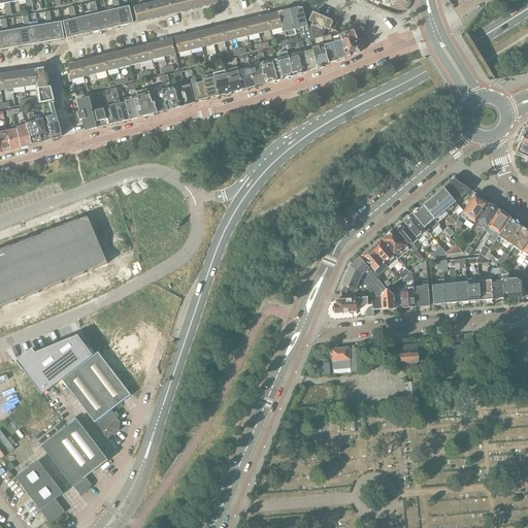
[(0,0),(0,4),(3,3),(4,9),(10,8),(9,3),(6,3),(5,0),(0,0)]
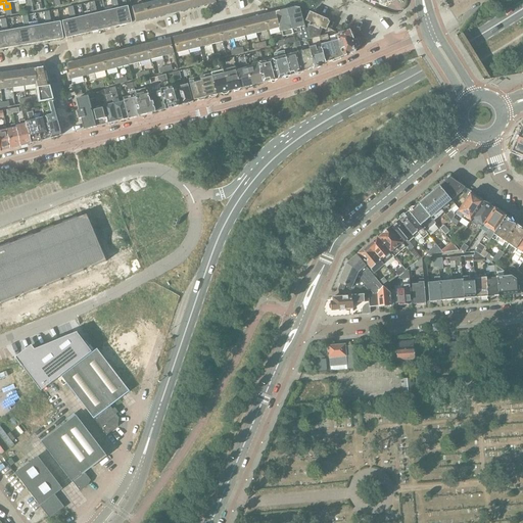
[(169,14),(164,0),(160,0),(154,2),(157,17),(169,14)]
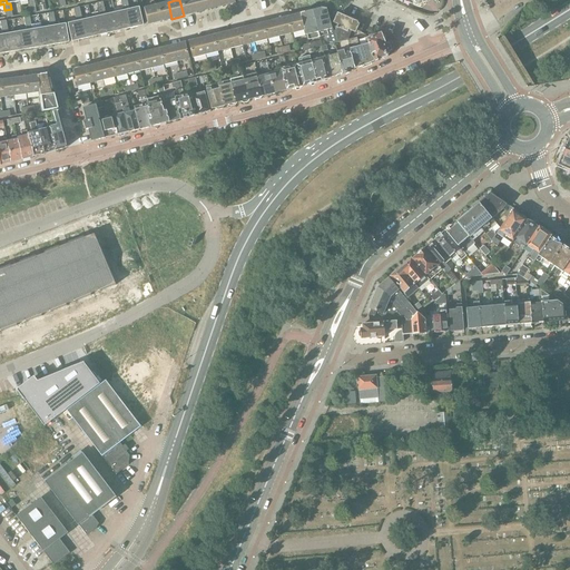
[(193,0),(179,0),(184,16),(197,12),(193,0)]
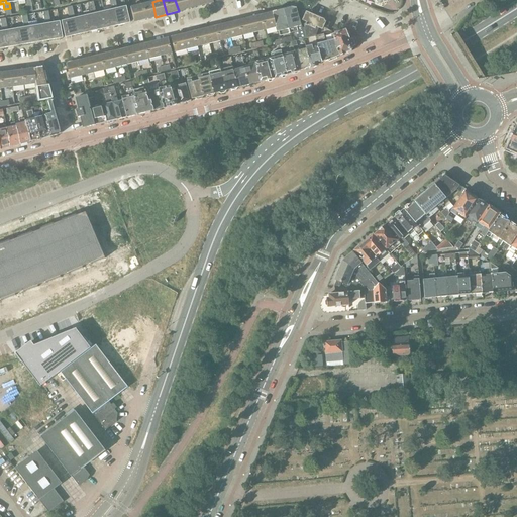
[(190,8),(187,0),(175,0),(179,11),(190,8)]
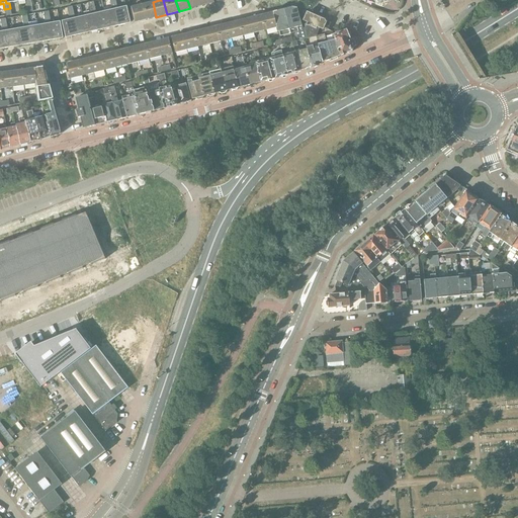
[(199,0),(187,0),(190,8),(201,5),(199,0)]
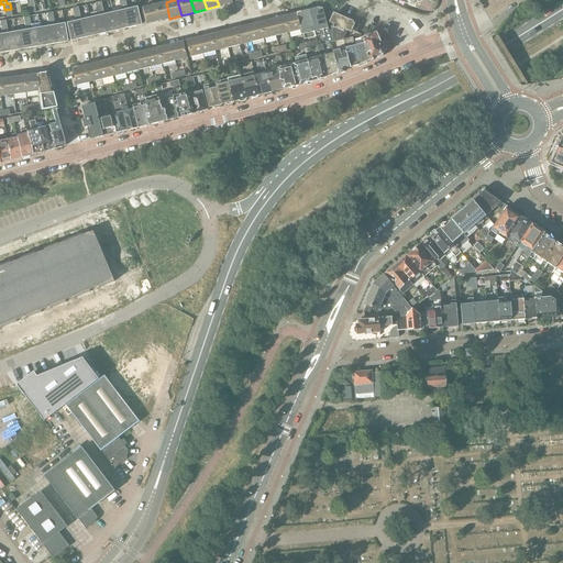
[(128,9),(127,2),(120,3),(122,10),(124,9),(129,28),(141,25),(136,7),(128,9)]
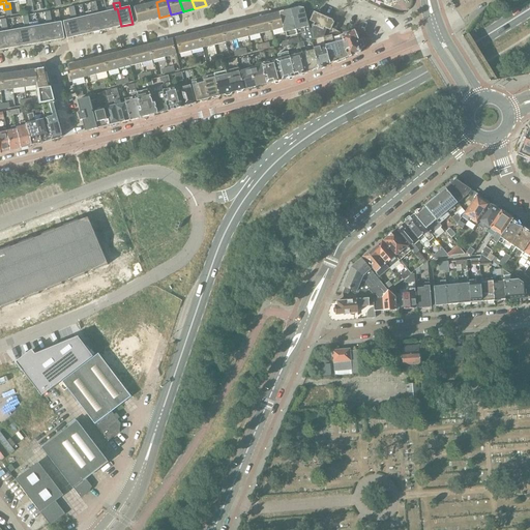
[(156,2),(144,5),(148,20),(159,18),(156,2)]
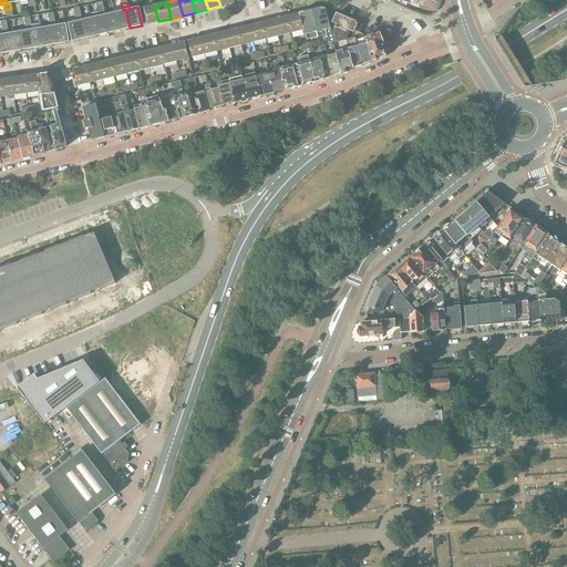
[(154,6),(142,8),(146,24),(158,21),(154,6)]
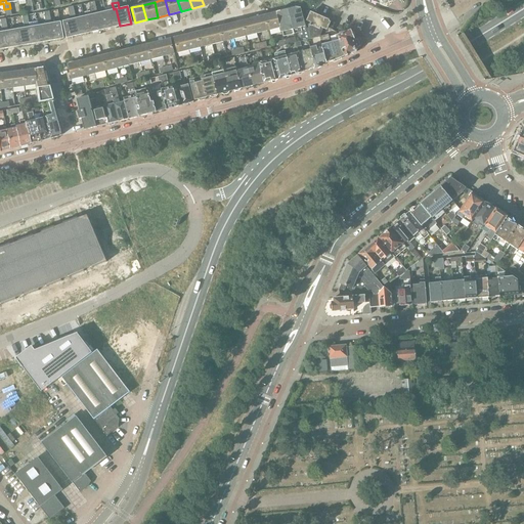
[(90,8),(91,14),(94,13),(98,31),(108,29),(105,11),(96,13),(95,7),(90,8)]
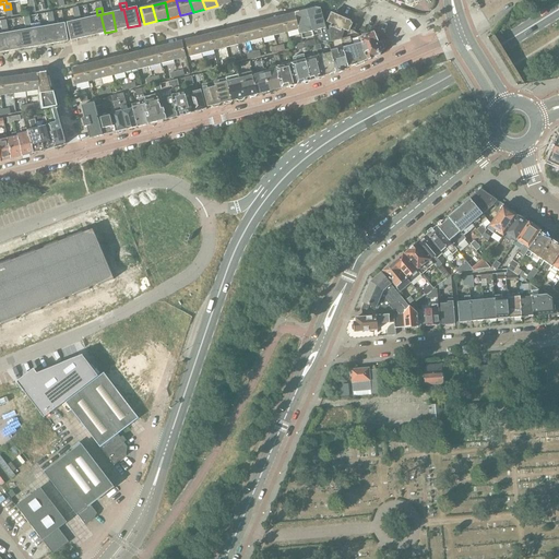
[(116,31),(121,30),(128,27),(123,9),(121,10),(113,12),(116,31)]
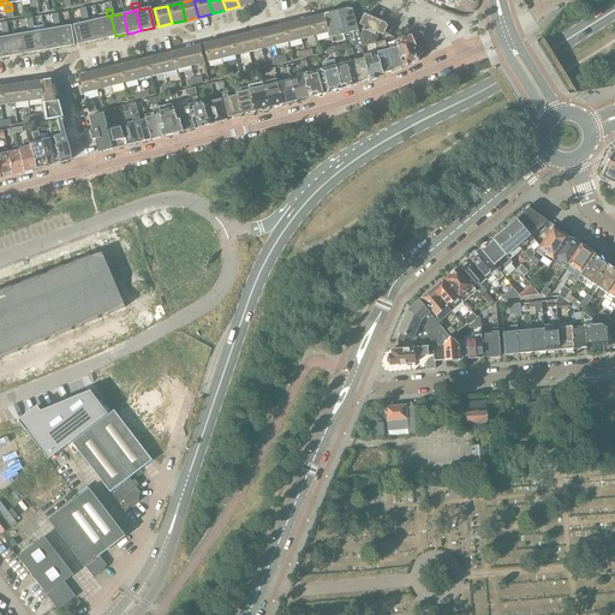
[(347,10),(338,12),(345,39),(354,36),(354,37),(360,36),(353,11),(347,10)]
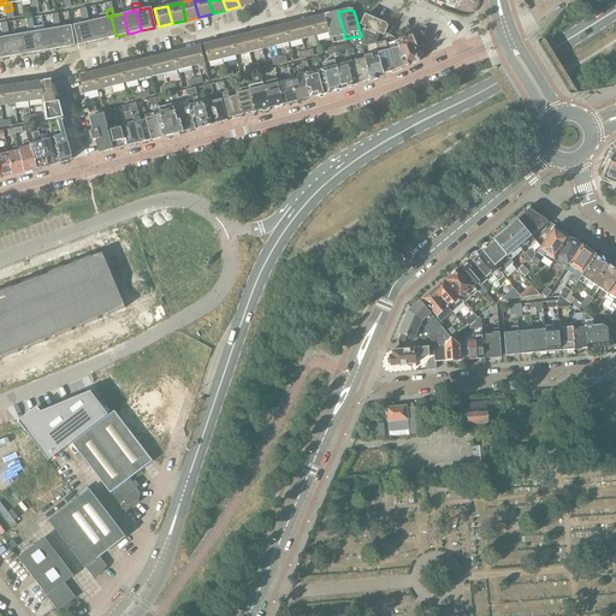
[(332,42),(345,39),(338,12),(325,16),(330,33),(332,42)]
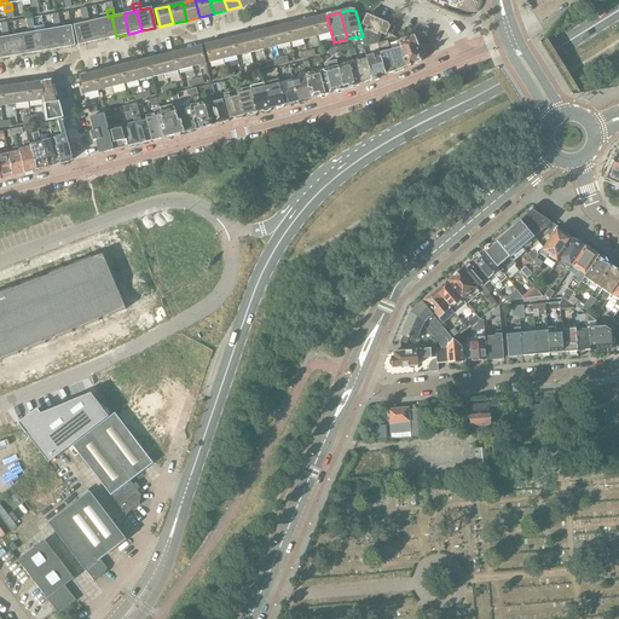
[(90,21),(87,13),(81,16),(82,22),(86,22),(91,42),(103,39),(99,19),(90,21)]
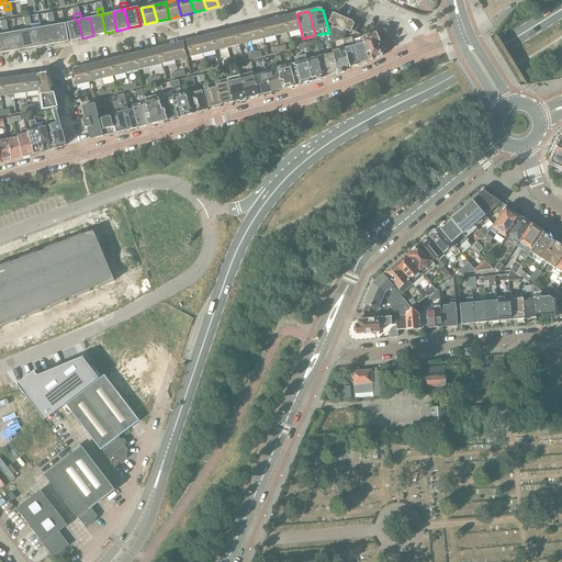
[(90,18),(93,35),(105,33),(101,14),(98,15),(90,18)]
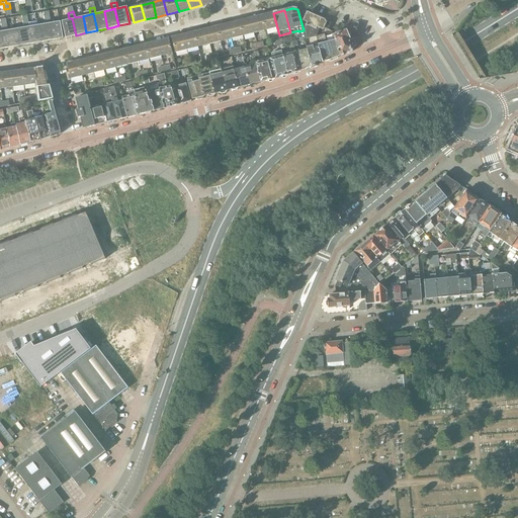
[(266,30),(277,27),(273,13),(262,15),(266,30)]
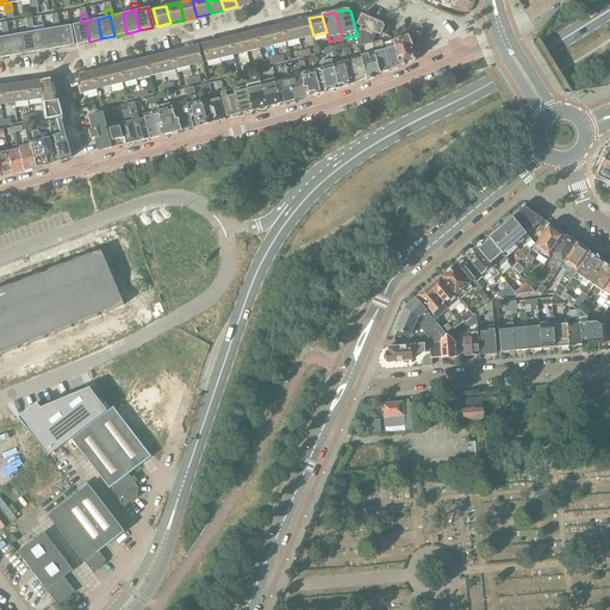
[(381,33),(386,36),(390,27),(362,16),(358,25),(362,27),(359,33),(361,45),(373,43),(377,33),(380,36),(381,33)]
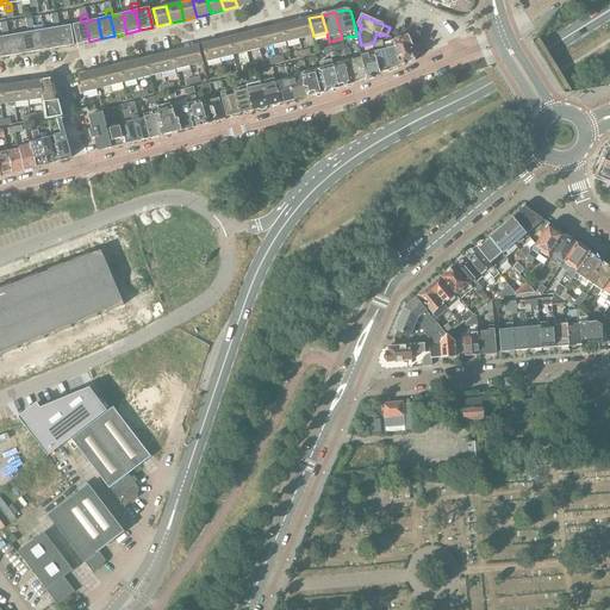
[(309,18),(296,22),(300,39),(313,36),(309,18)]
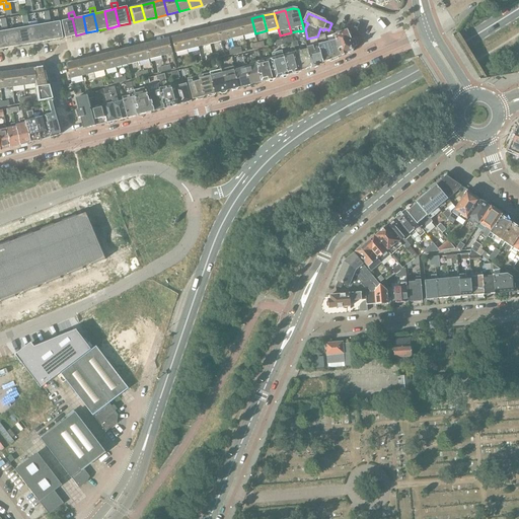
[(48,23),(51,41),(62,39),(59,21),(51,22),(50,17),(45,18),(46,23),(48,23)]
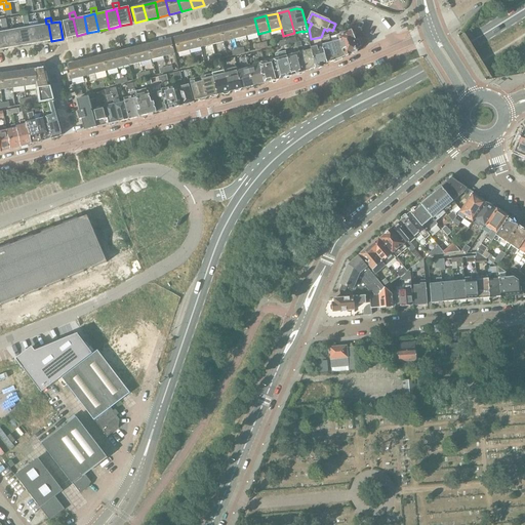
[(66,38),(77,36),(73,18),(70,18),(62,21),(66,38)]
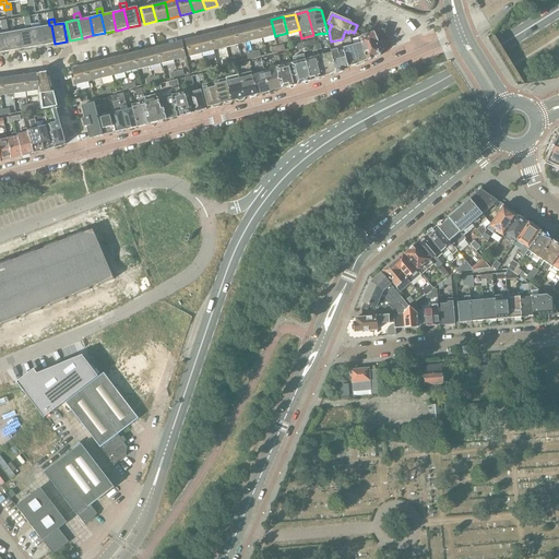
[(259,23),(262,39),(275,36),(271,20),(259,23)]
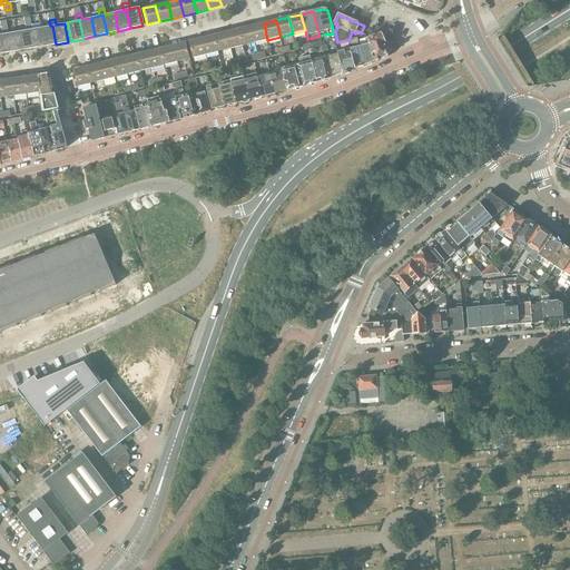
[(29,30),(32,48),(43,47),(41,28),(31,29),(31,22),(25,23),(26,30),(29,30)]
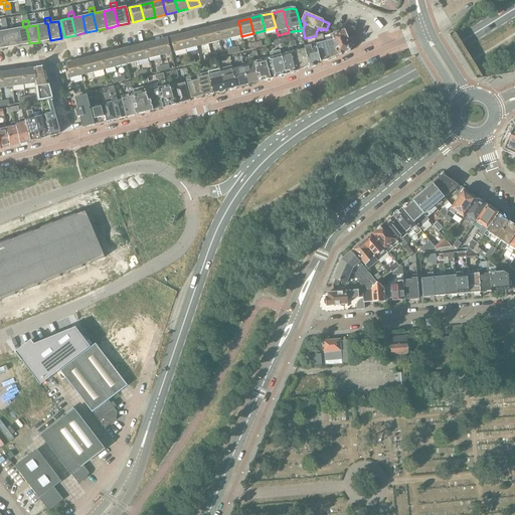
[(238,21),(227,24),(230,38),(241,36),(238,21)]
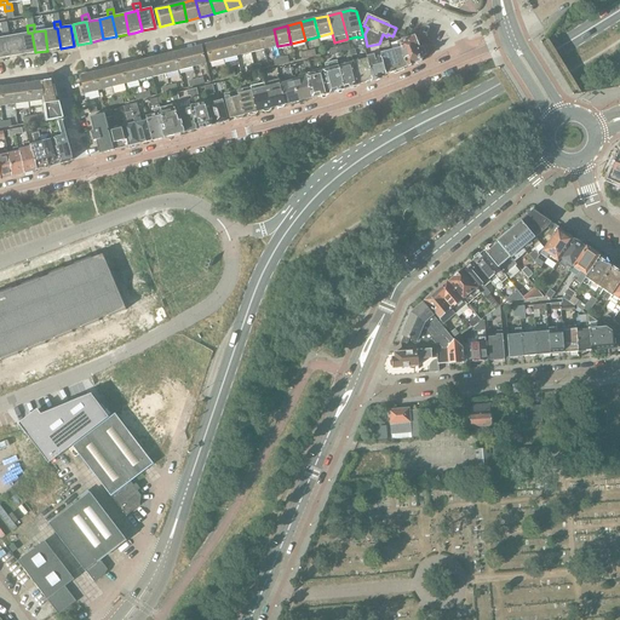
[(45,30),(47,51),(61,49),(57,28),(55,28),(45,30)]
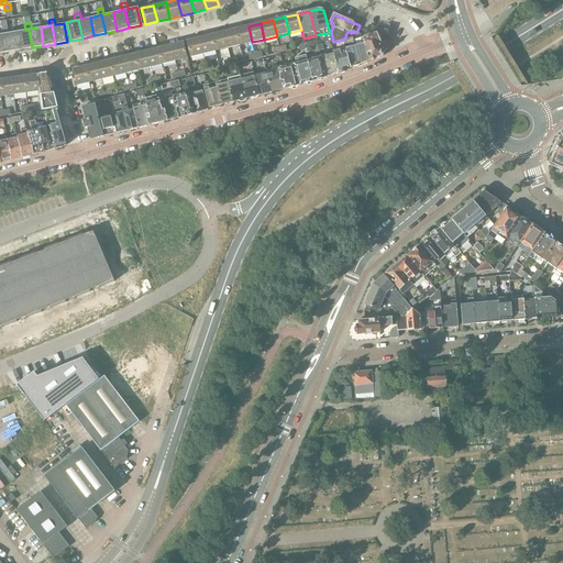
[(6,33),(8,52),(20,50),(17,31),(8,33),(7,26),(1,28),(2,34),(6,33)]
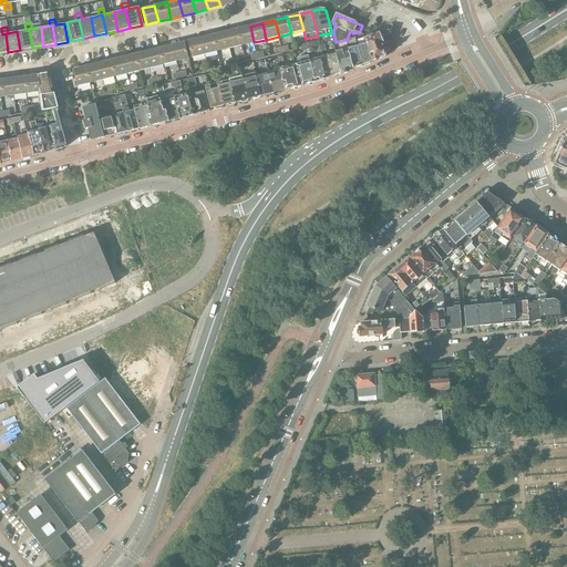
[(250,27),(244,28),(237,30),(241,45),(254,42),(250,27)]
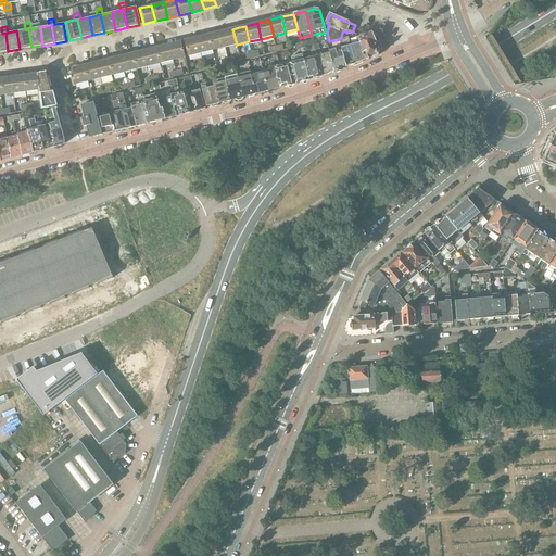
[(16,30),(20,49),(32,47),(28,29),(25,29),(16,30)]
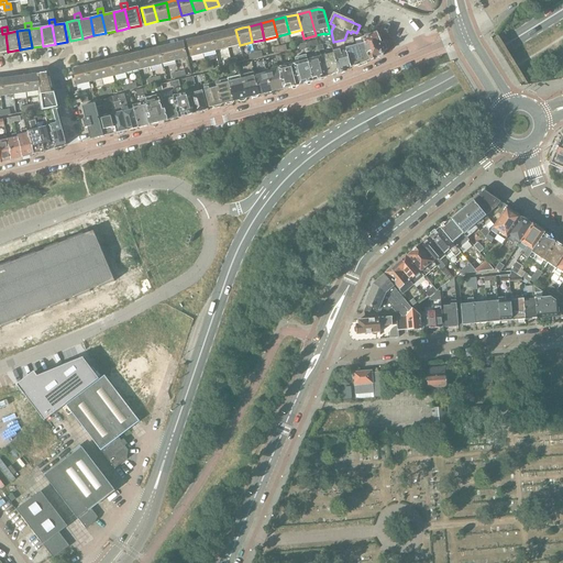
[(235,30),(223,32),(228,48),(240,45),(235,30)]
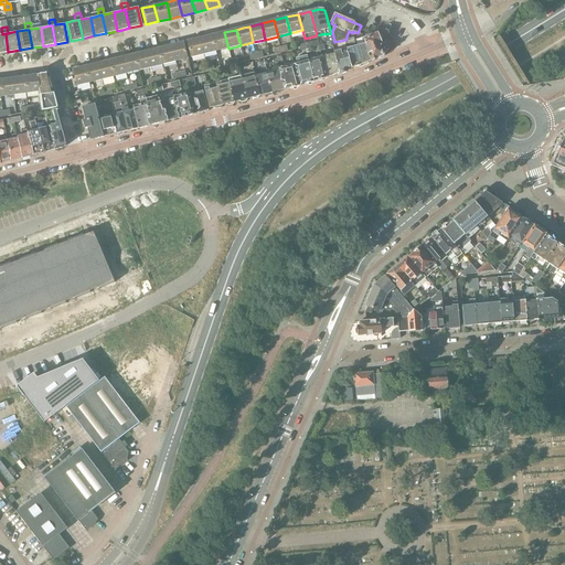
[(216,52),(228,49),(224,32),(212,35),(216,52)]
